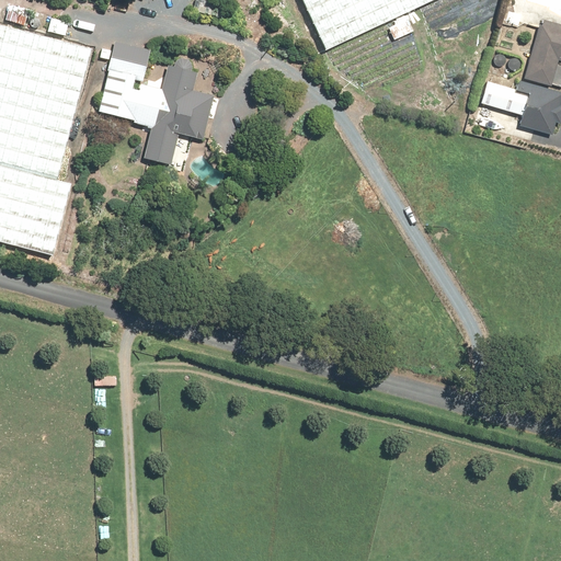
[(293,0),(319,53),(431,0),(293,0)]
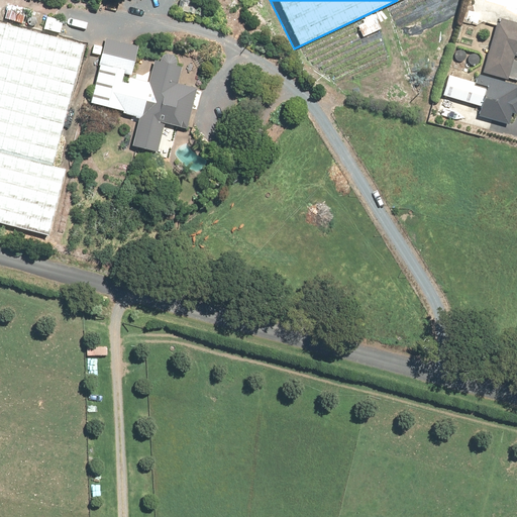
[(0,18),(0,223),(48,235),(64,170),(54,168),(84,39),(0,18)]
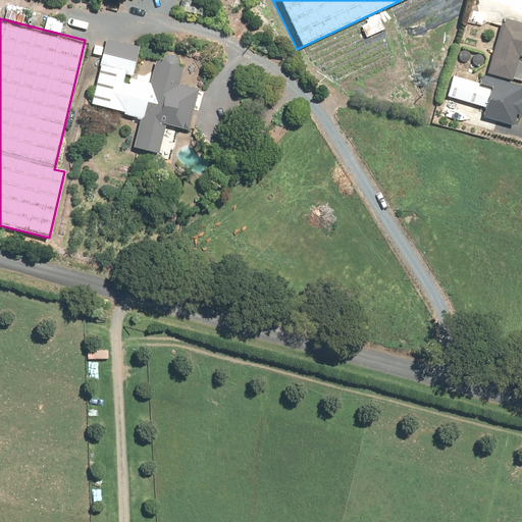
[(521,23),(502,18),(486,73),(511,81),(518,54),(521,55),(521,23)]
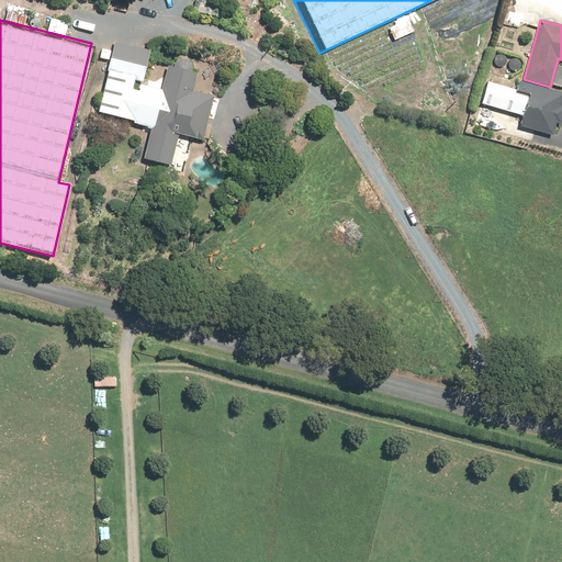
[(147,46),(110,38),(94,110),(153,122),(145,160),(168,165),(176,128),(204,134),(210,105),(180,99),(188,64),(164,59),(157,92),(139,82),(147,46)]
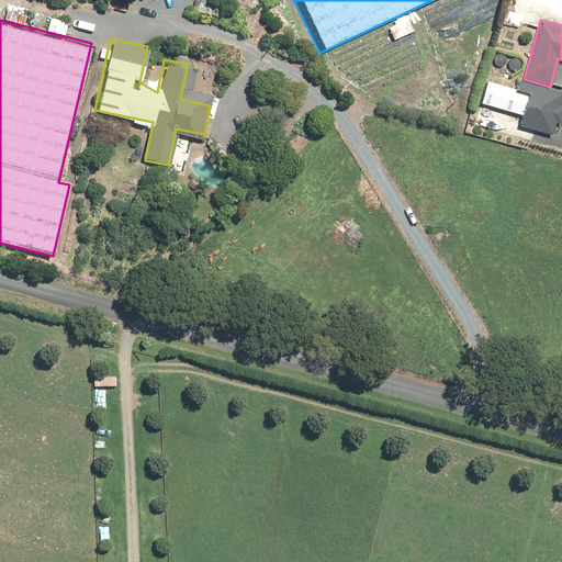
[(561,93),(520,82),(518,90),(491,81),(483,105),(524,117),(521,125),(554,135),(559,121),(561,122),(561,93)]
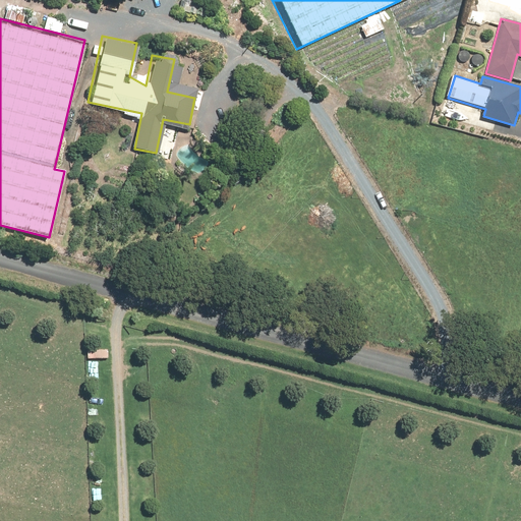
All buildings are outlined.
